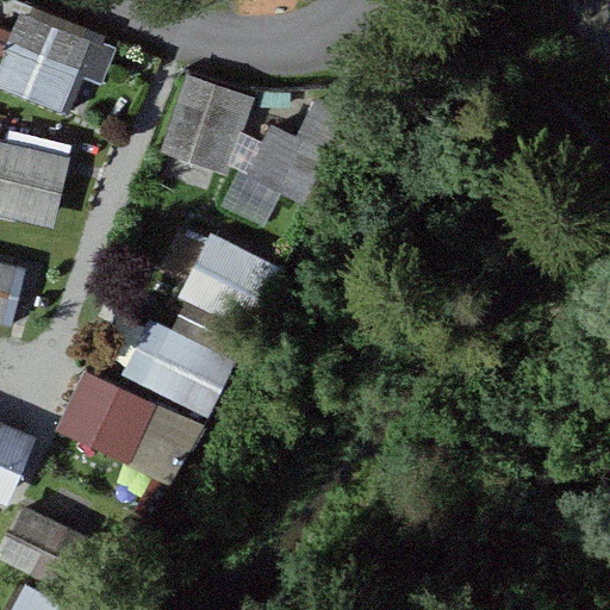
[(87,39),(20,12),(0,60),(0,81),(60,106),(87,39)]
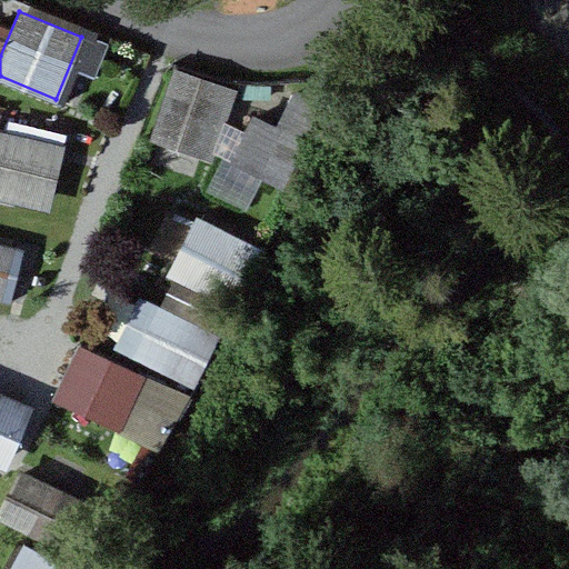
[(233,90),(172,69),(147,141),(208,162),(233,90)]
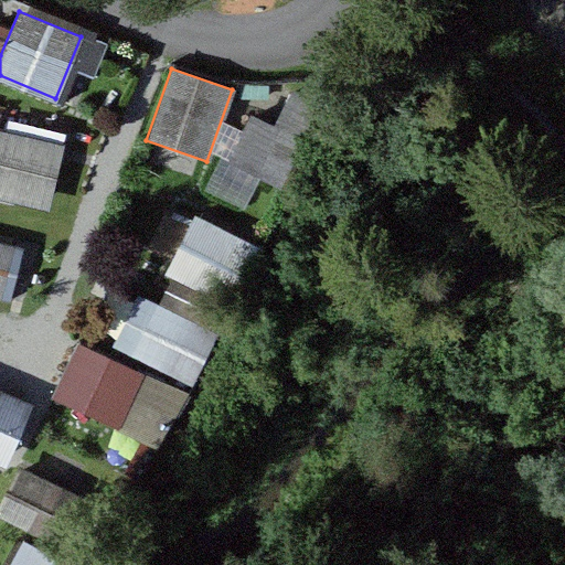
[(331,112),(289,89),(247,171),(290,192),(331,112)]
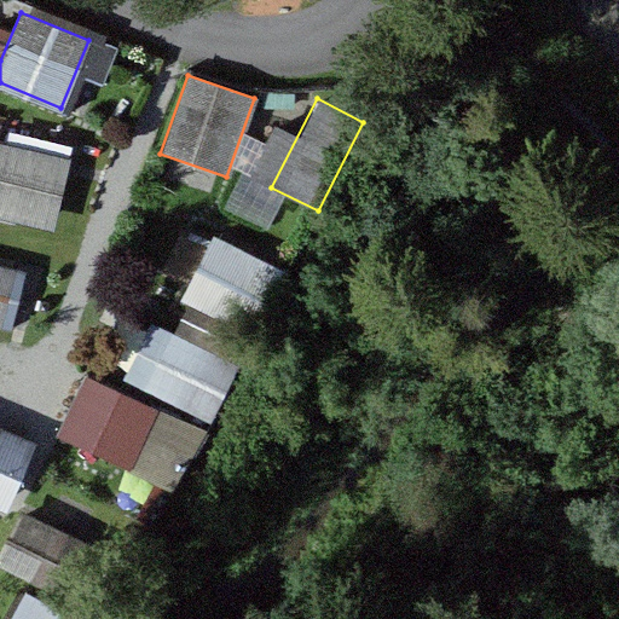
[(69,160),(0,143),(0,215),(53,229),(69,160)]
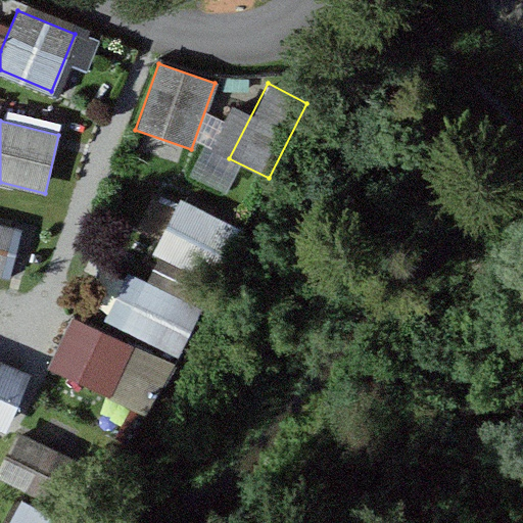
[(241,230),(179,200),(152,254),(215,284),(241,230)]
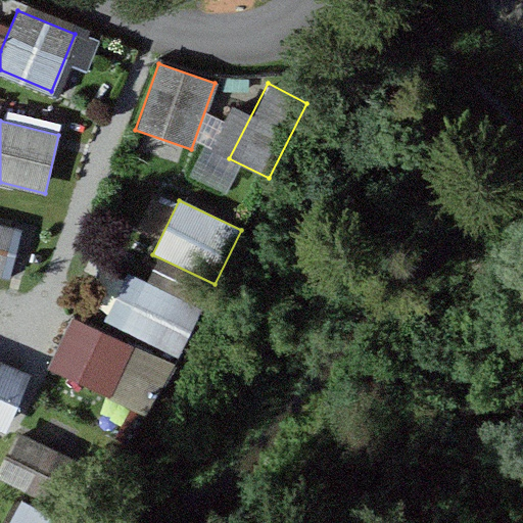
[(19,229),(0,224),(0,279),(7,281),(19,229)]
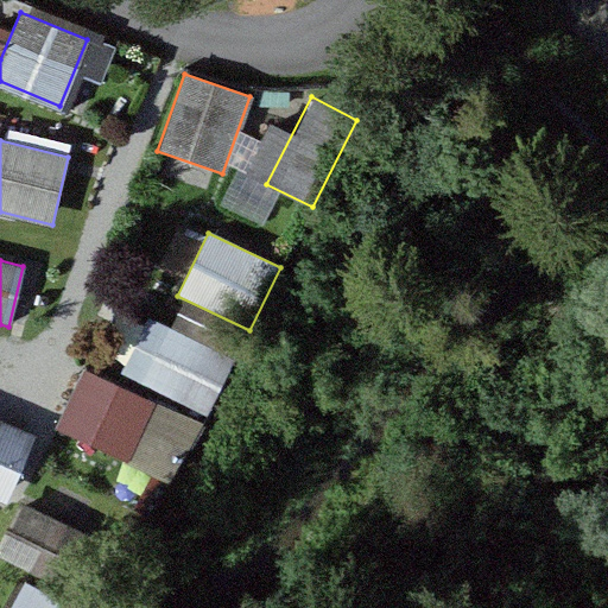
[(232,359),(147,316),(119,373),(203,416),(232,359)]
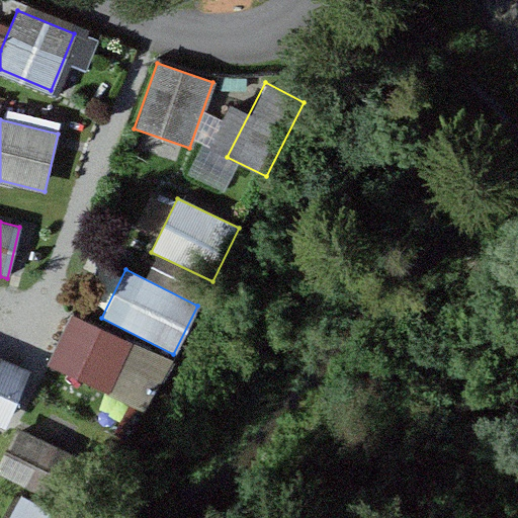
[(173,361),(69,314),(46,364),(150,413),(173,361)]
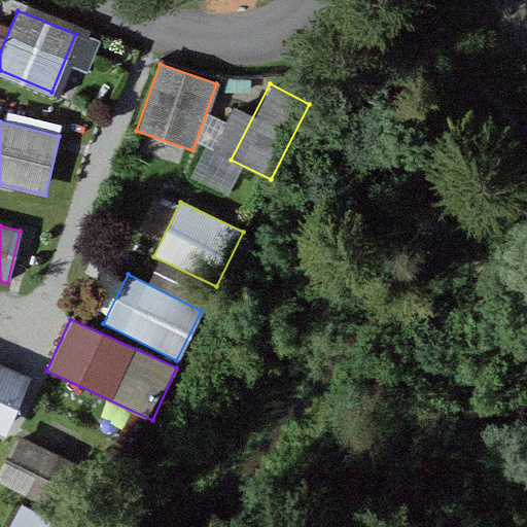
[(28,376),(0,364),(0,432),(4,434),(28,376)]
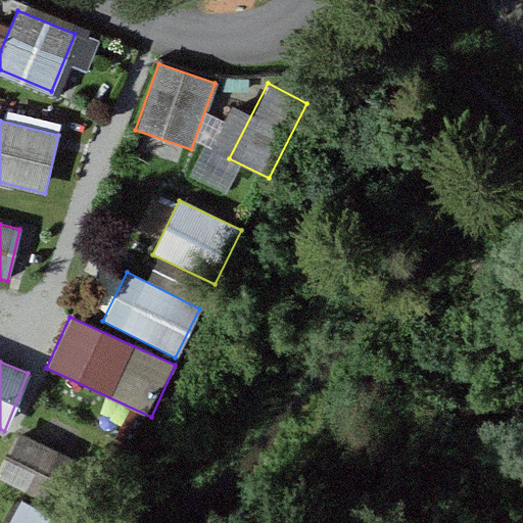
[(98,472),(16,430),(0,462),(0,477),(76,516),(98,472)]
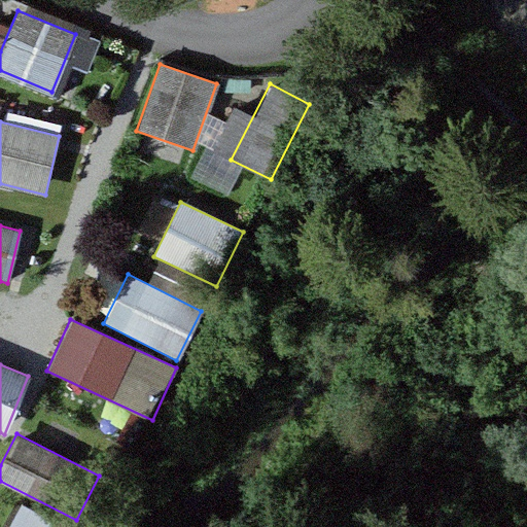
[(60,526),(20,506),(8,526),(60,526)]
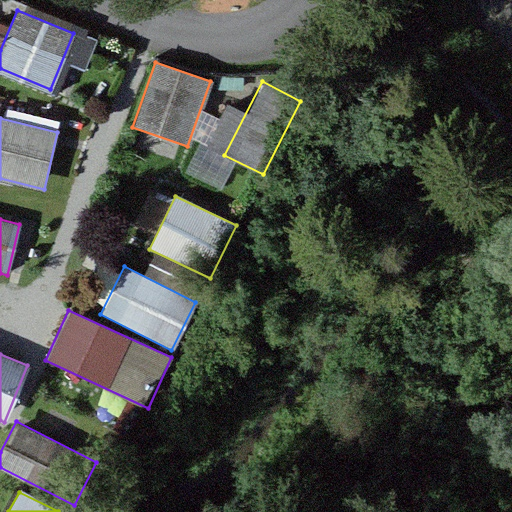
All buildings are outlined.
